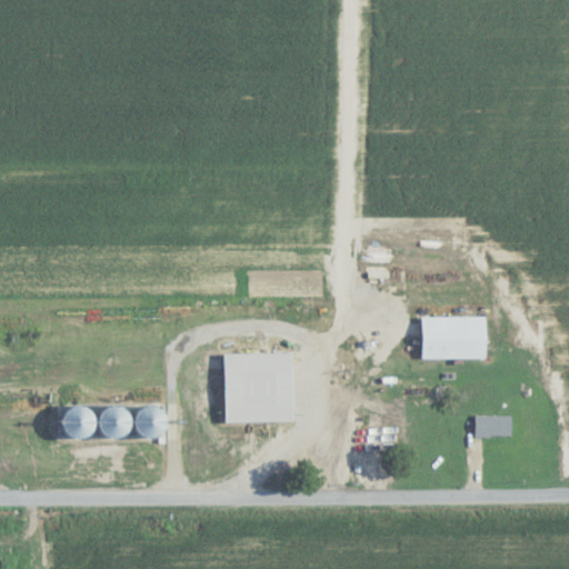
[(488,317),(423,317),(423,358),(488,358),(488,317)]
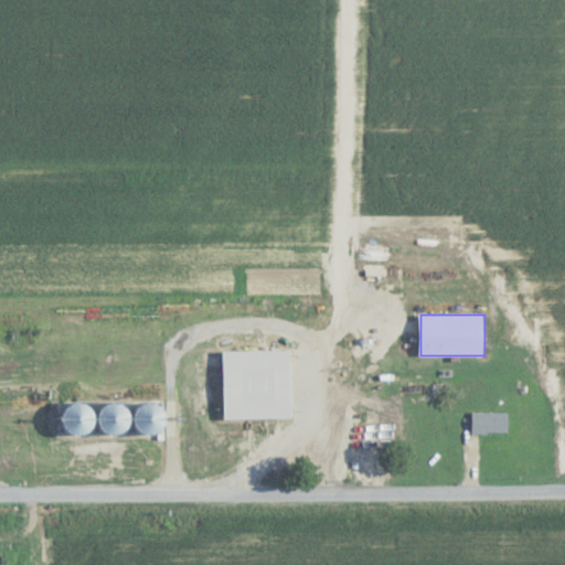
[(224,351),(224,419),(292,418),(291,350),(224,351)]
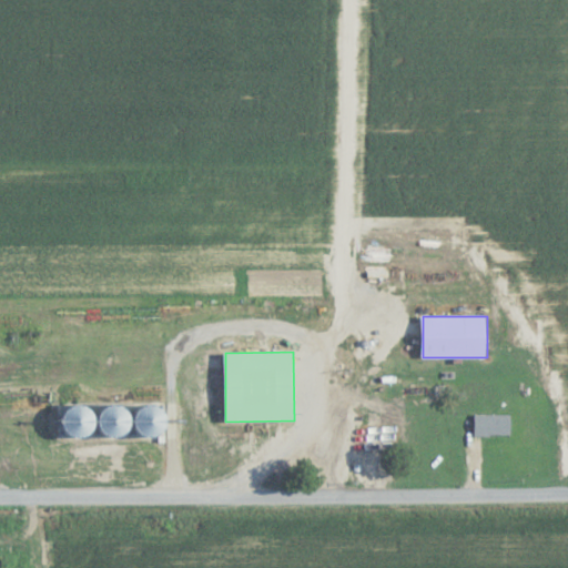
[(58,404),(58,423),(131,423),(131,438),(164,437),(164,403),(128,403),(58,404)]
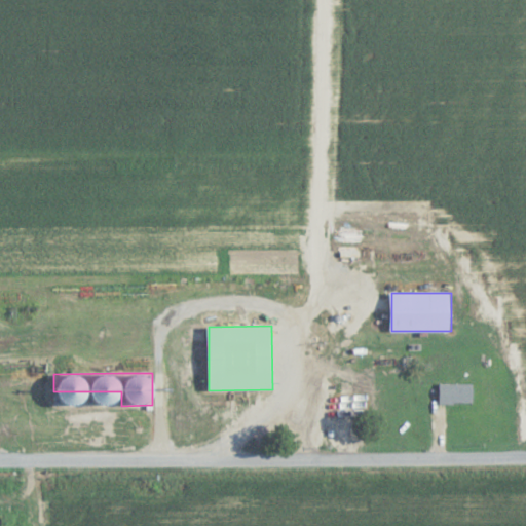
[(474,383),(440,383),(440,404),(474,404),(474,383)]
